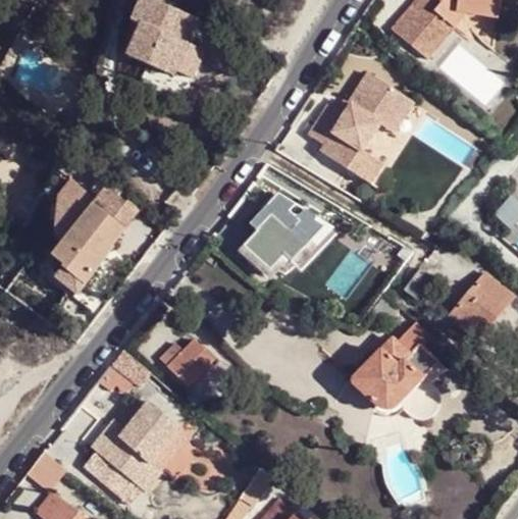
[(172,36),(182,11),(153,0),(134,0),(128,17),(139,20),(125,53),(170,73),(184,39),(172,36)]
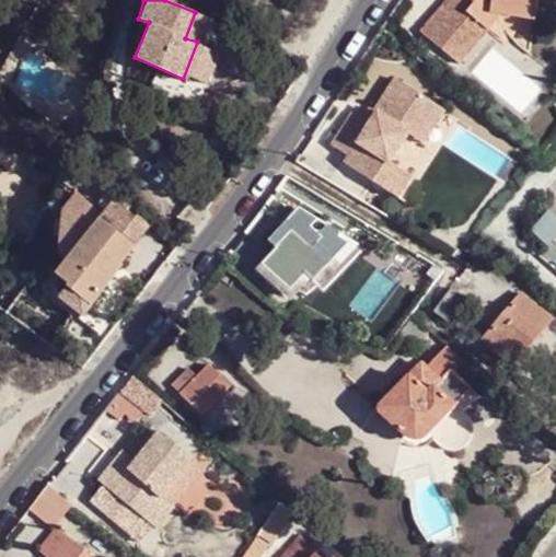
[(447,0),(419,34),(458,66),(487,30),(481,25),(490,14),(534,21),(537,0),(447,0)]
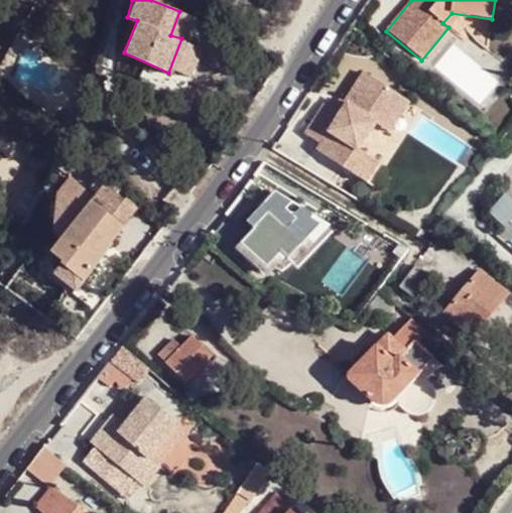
[(192,16),(179,11),(170,35),(181,38),(192,16)]
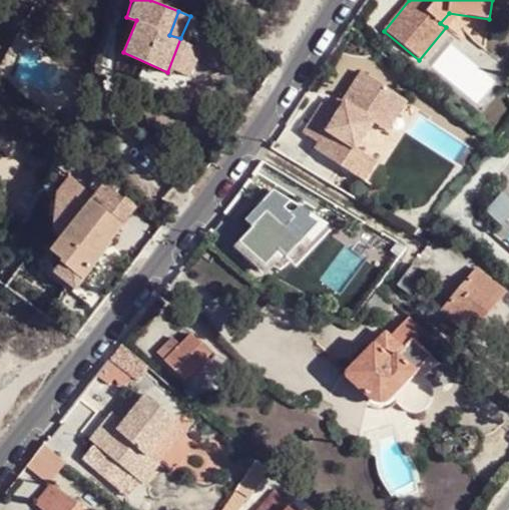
[(392,118),(400,104),(358,75),(338,104),(341,106),(333,114),(318,105),(298,135),(313,145),(310,151),(357,182),(371,162),(352,149),(368,125),(392,118)]
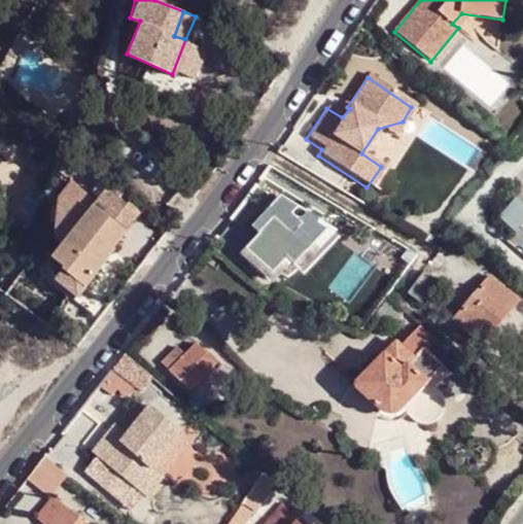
[(391,137),(403,121),(378,129),(391,137)]
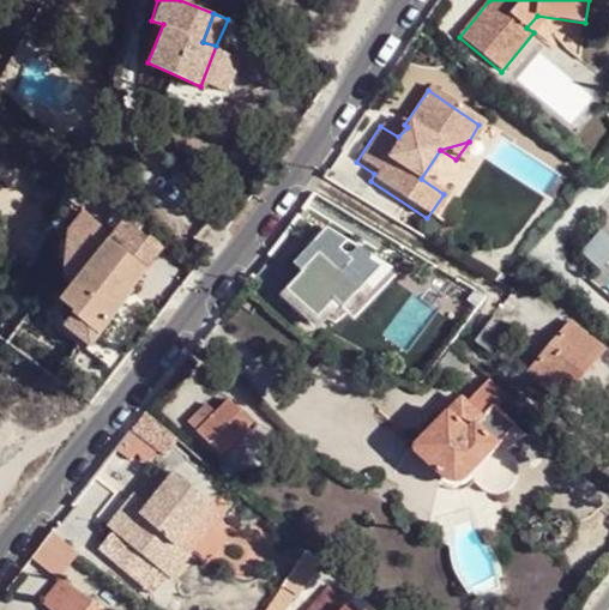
[(140,265),(106,240),(110,233),(85,210),(71,229),(64,285),(67,288),(58,301),(72,310),(70,315),(94,334),(122,295),(124,287),(140,265)]
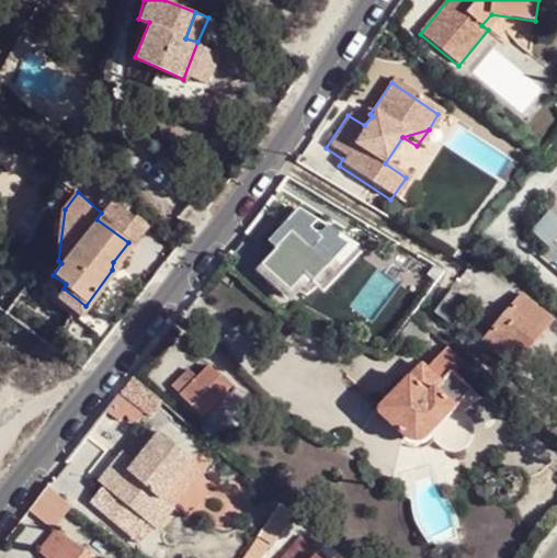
[(254,269),(282,293),(296,277),(302,280),(325,252),(306,237),(302,239),(287,229),(271,248),(271,250),(254,269)]
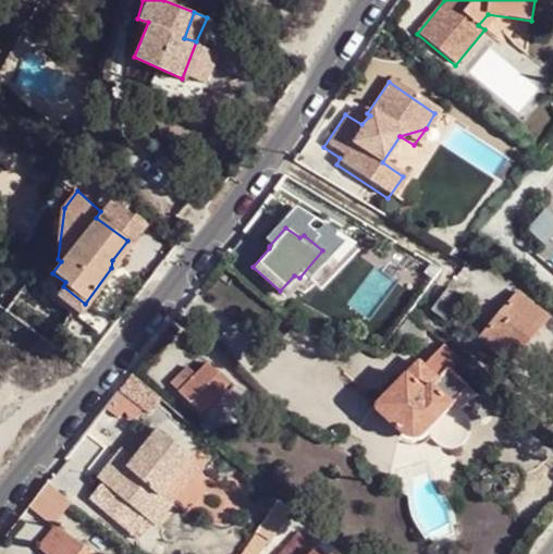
[(428,307),(443,317),(461,295),(445,284),(428,307)]
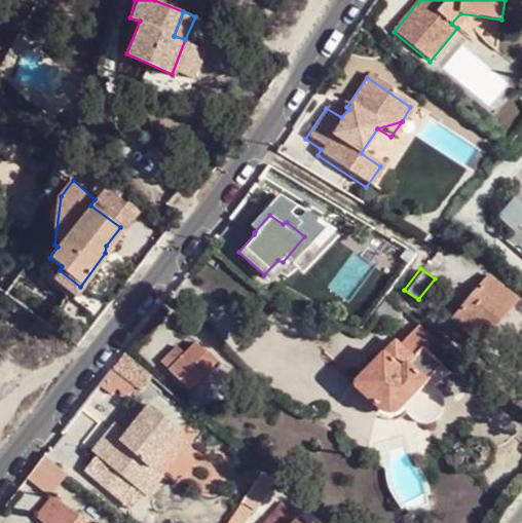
[(450,316),(479,339),(515,298),(487,273),(450,316)]
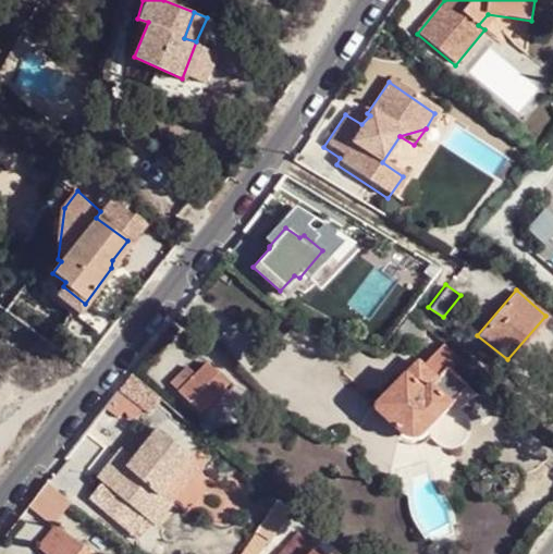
[(168,380),(198,409),(226,381),(204,359),(193,370),(184,364),(168,380)]
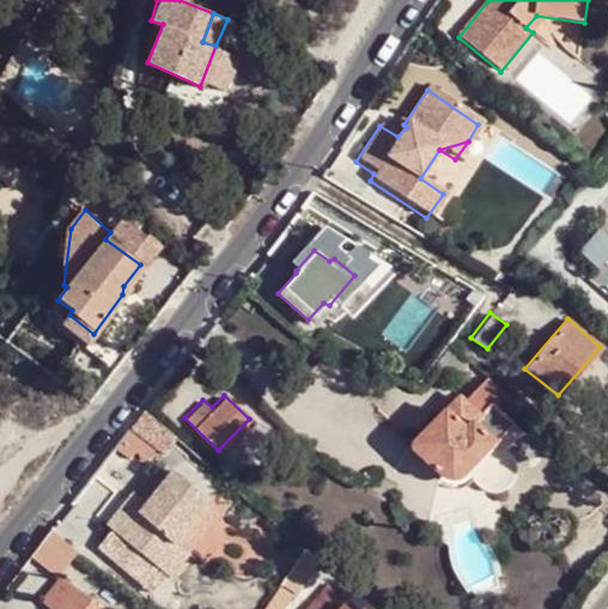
[(518,430),(490,403),(479,413),(458,395),(414,440),(413,442),(412,444),(412,446),(413,449),(443,476),(445,477),(450,479),(456,477),(460,475),(448,489),(456,489),(462,489),(470,485),(474,487),(479,489),(487,491),(491,491),(497,488),(500,487),(505,483),(509,479),(511,474),(512,470),(514,464),(512,458),(511,455),(506,449),(504,446),(518,430)]
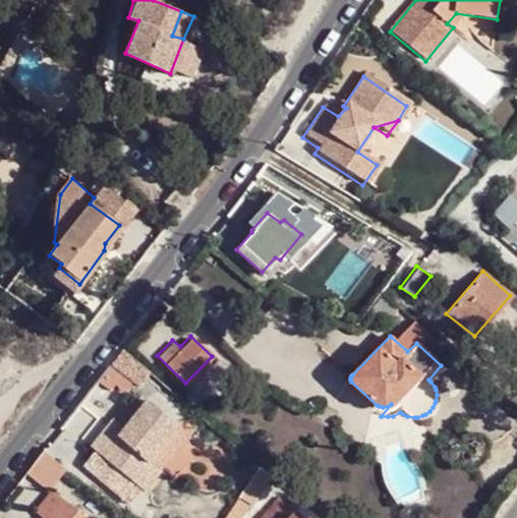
[(120,346),(102,369),(112,378),(122,386),(130,378),(136,382),(147,368),(120,346)]
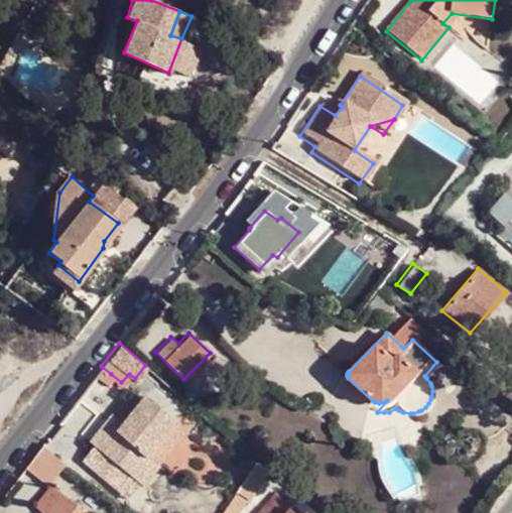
[(101,366),(96,372),(106,381),(111,374),(101,366)]
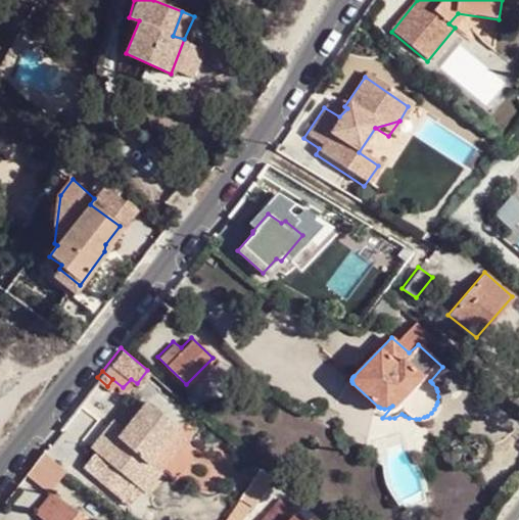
[(89,444),(141,488),(154,471),(145,463),(176,424),(146,400),(124,428),(110,419),(89,444)]
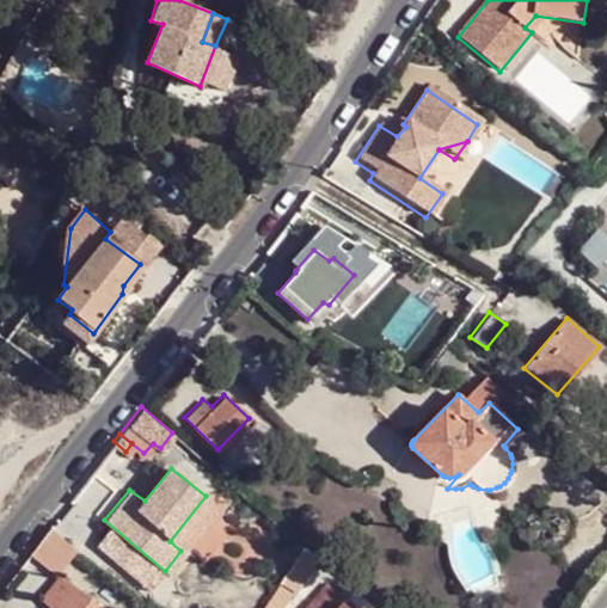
[(84,510),(73,502),(71,504),(81,514),(84,510)]
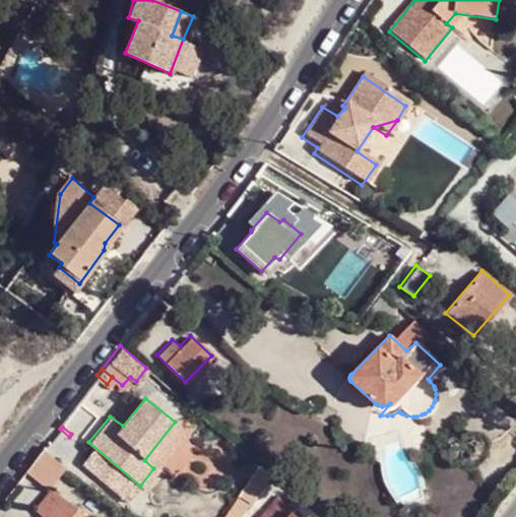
[(268,472),(256,463),(237,493),(247,500),(249,501),(268,472)]
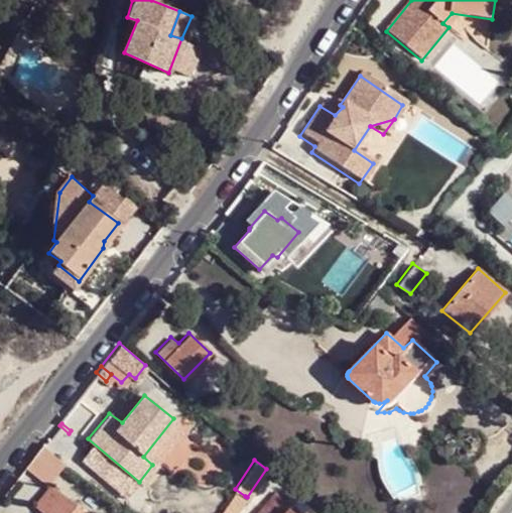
[(86,512),(48,485),(33,504),(43,512),(86,512)]
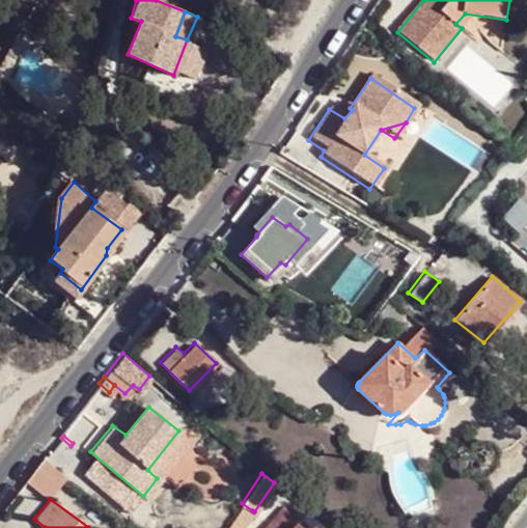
[(252,510),(242,503),(234,513),(244,520),(252,510)]
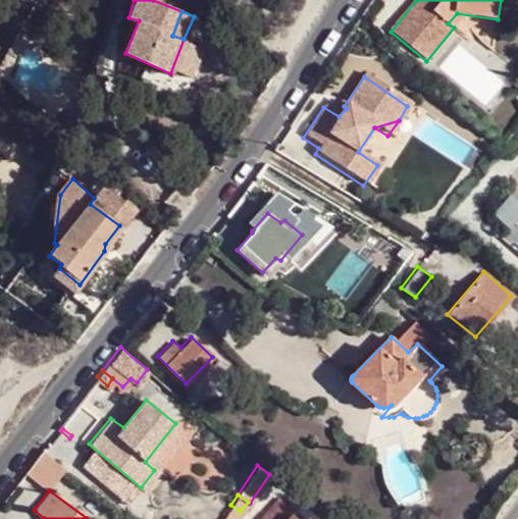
[(274,499),(256,518),(296,518),(290,514),(291,512),(274,499)]
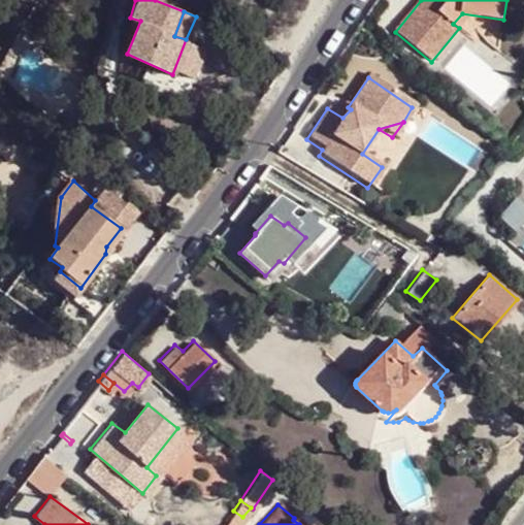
[(233,511),(223,524),(237,524),(242,517),(233,511)]
